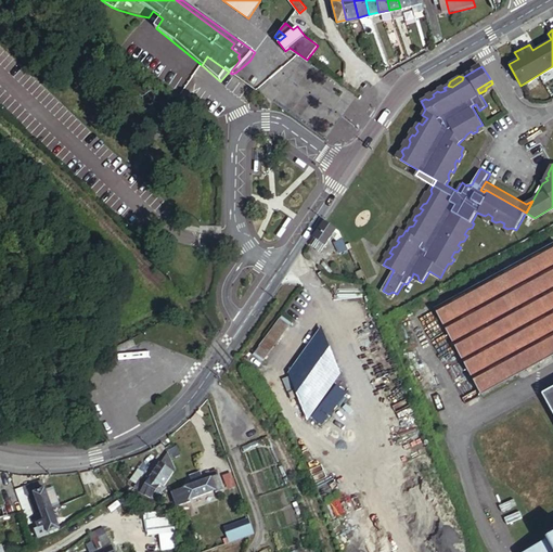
[(432,193),(431,190),(427,191),(421,201),(423,204),(426,203),(432,193)]
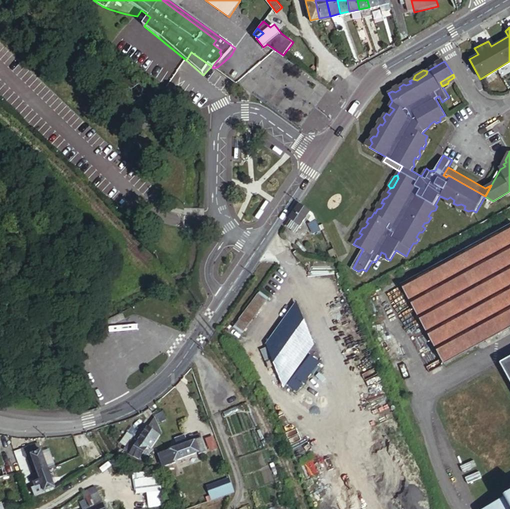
[(298,200),(288,216),(291,218),(287,224),(294,229),(298,223),(304,215),(309,219),(307,220),(312,230),(319,227),(310,208),(298,200)]
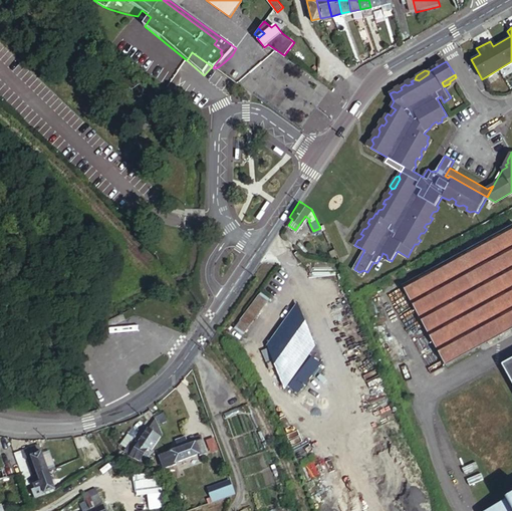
[(511,324),(511,225),(402,284),(444,362),(511,324)]
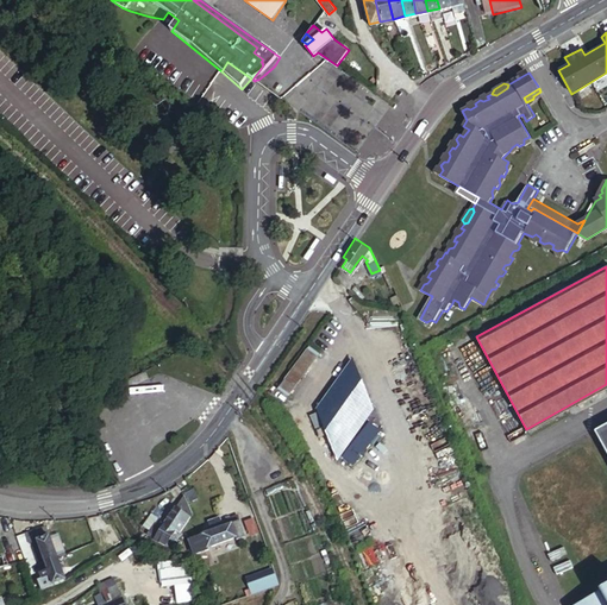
[(314,351),(306,345),(276,385),(285,392),(314,351)]
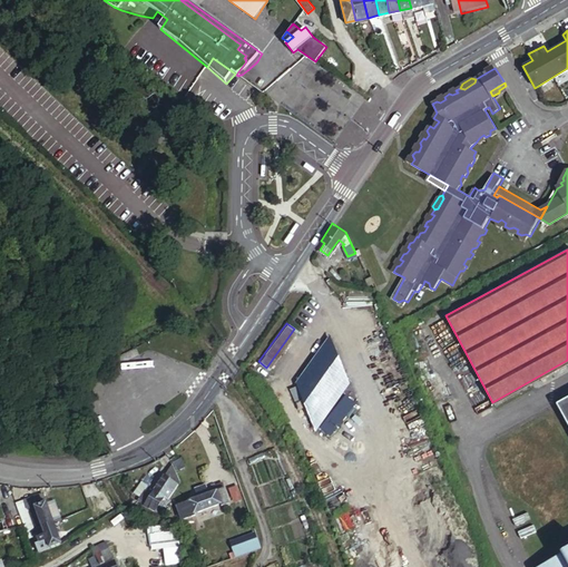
[(334,387),(312,421),(313,426),(345,380),(327,335),(319,348),(334,387)]
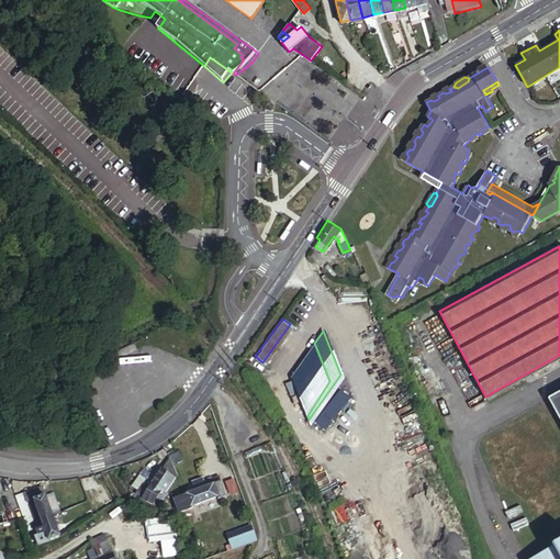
[(291,376),(306,414),(308,415),(329,381),(314,343),(291,376)]
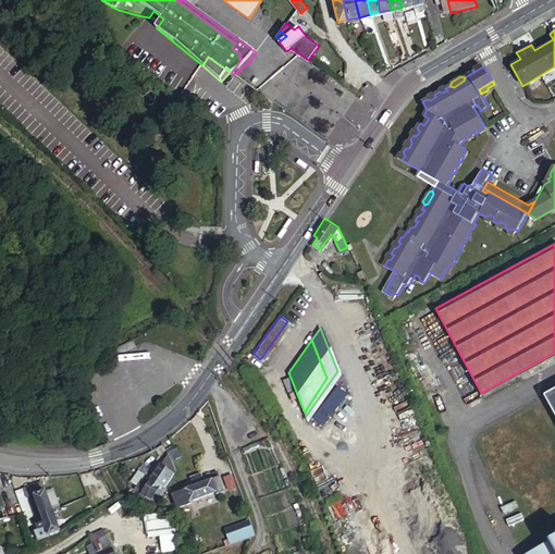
[(554,384),(543,391),(554,413),(554,384)]
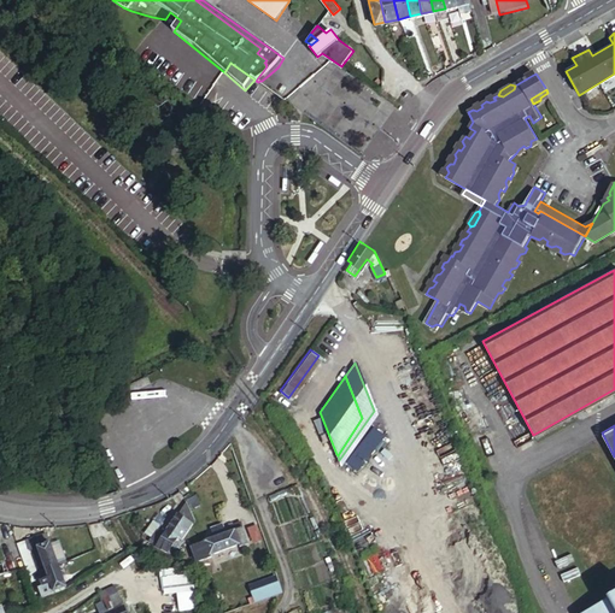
[(158,529),(151,540),(152,541),(153,542),(154,543),(157,543),(159,544),(163,544),(168,546),(170,547),(171,547),(174,548),(176,543),(185,537),(181,535),(191,519),(176,510),(167,525),(162,531),(158,529)]
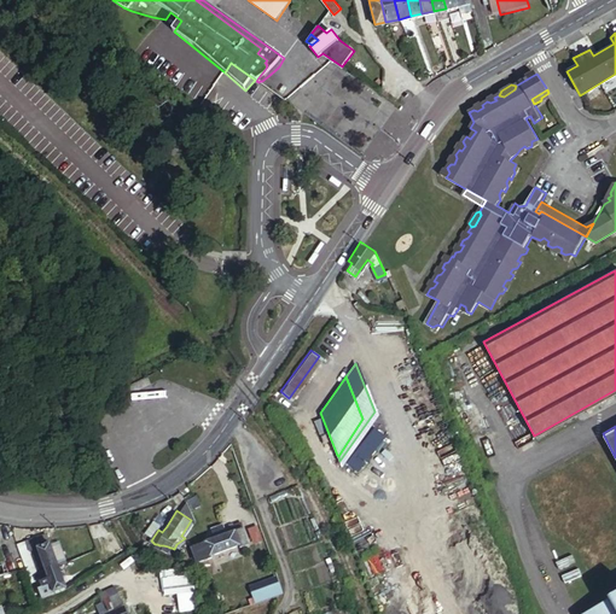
[(224,532),(242,525),(239,519),(222,526),(221,526),(224,532)]
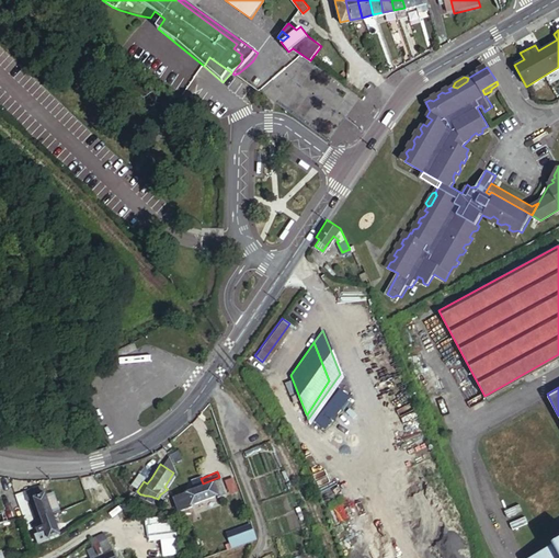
[(186,490),(191,502),(216,492),(217,494),(226,491),(220,477),(219,477),(203,484),(201,478),(193,481),(194,487),(186,490)]
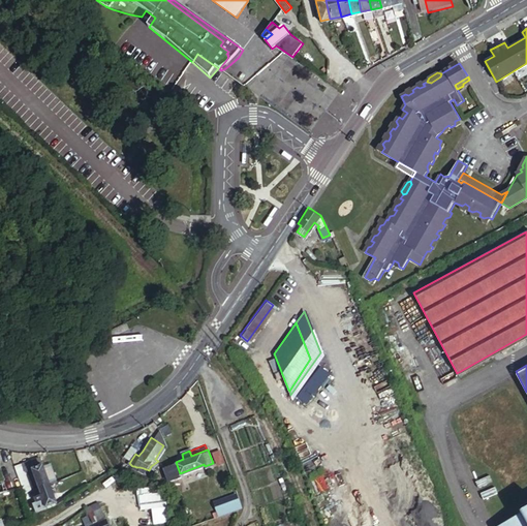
[(35,488),(49,483),(37,455),(27,458),(30,467),(28,468),(35,488)]
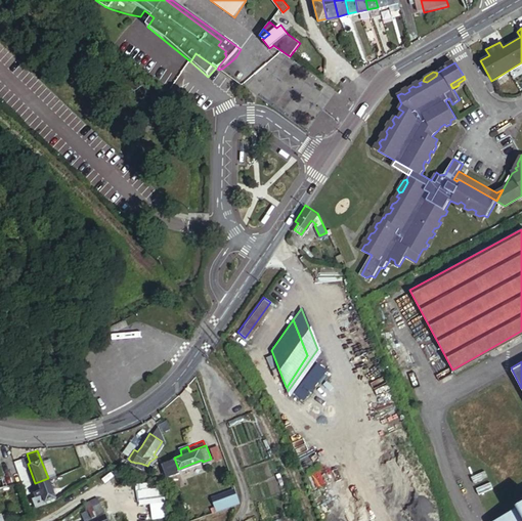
[(18,457),(30,485),(35,483),(28,464),(30,463),(27,453),(18,457)]
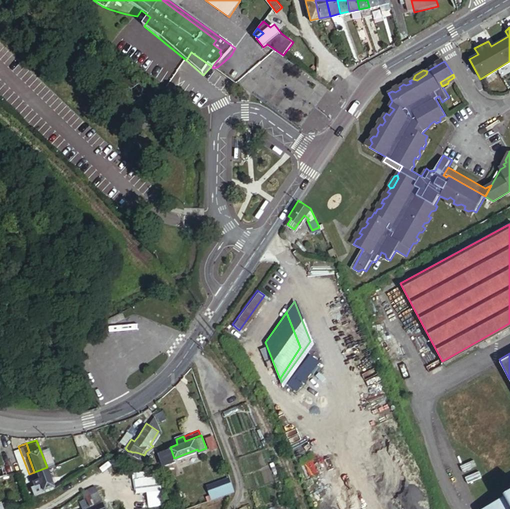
[(170,447),(164,449),(169,462),(175,460),(174,458),(170,447)]
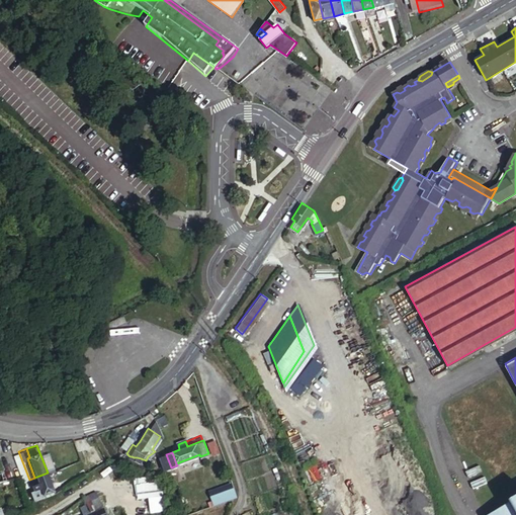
[(459,475),(455,467),(447,470),(451,479),(459,475)]
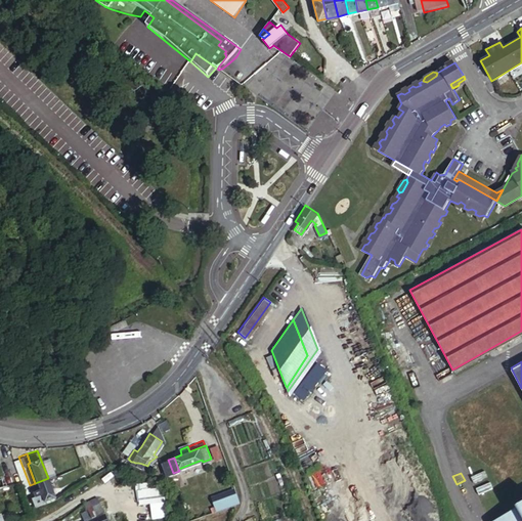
[(33,508),(55,498),(48,478),(35,483),(38,491),(33,493),(35,498),(31,500),(33,508)]
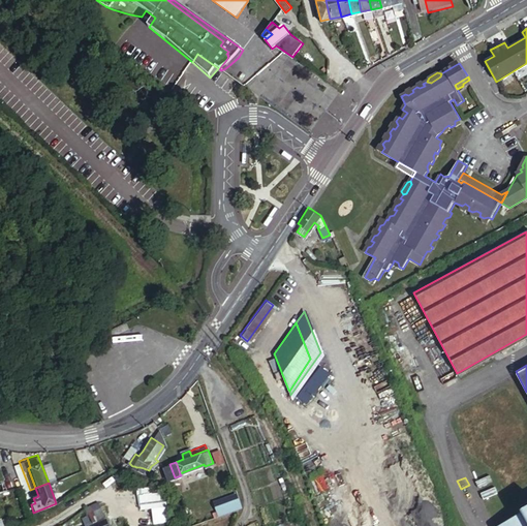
[(148,490),(135,490),(135,485),(119,485),(119,501),(138,501),(138,505),(148,505),(148,490)]
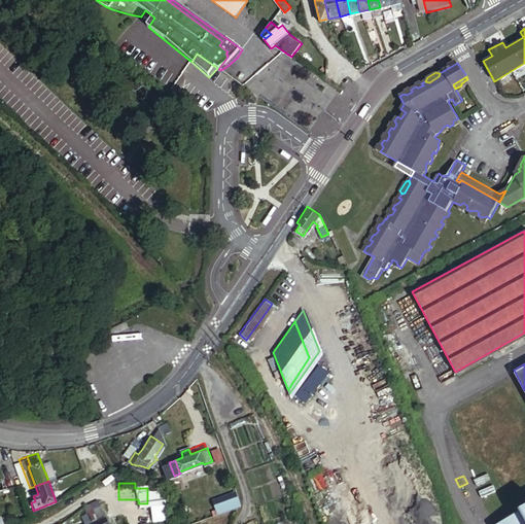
[(10,489),(9,485),(1,488),(0,488),(0,494),(7,492),(6,490),(10,489)]
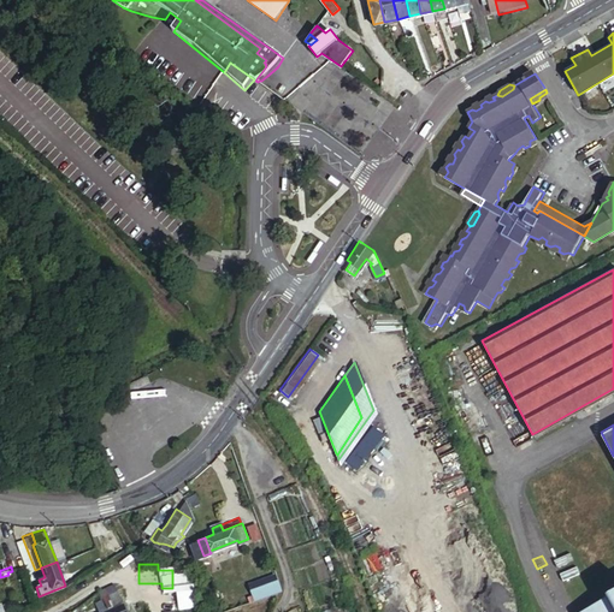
[(41,568),(35,570),(39,580),(45,577),(41,568)]
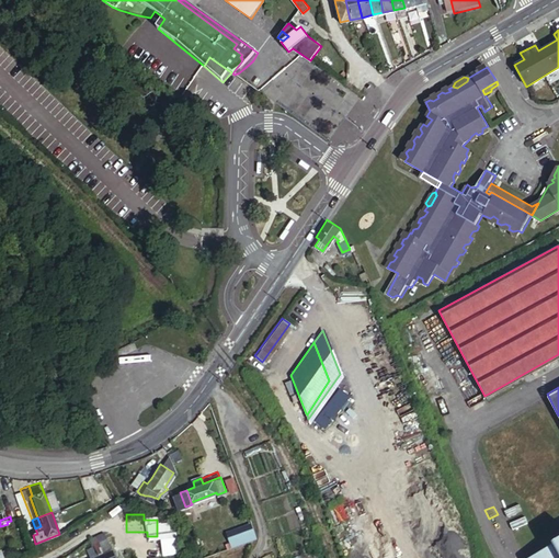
[(229,545),(254,536),(249,521),(224,530),(229,545)]
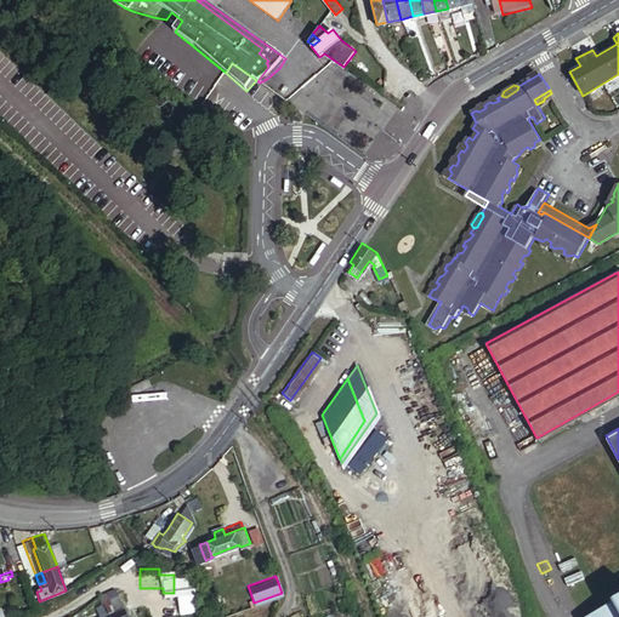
[(104,616),(128,616),(124,607),(123,609),(113,588),(97,596),(106,616),(104,616)]
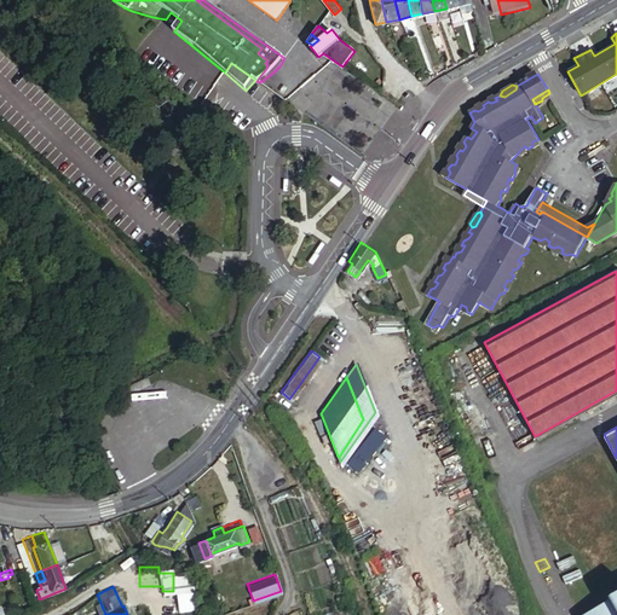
[(616,614),(616,591),(576,614),(616,614)]
